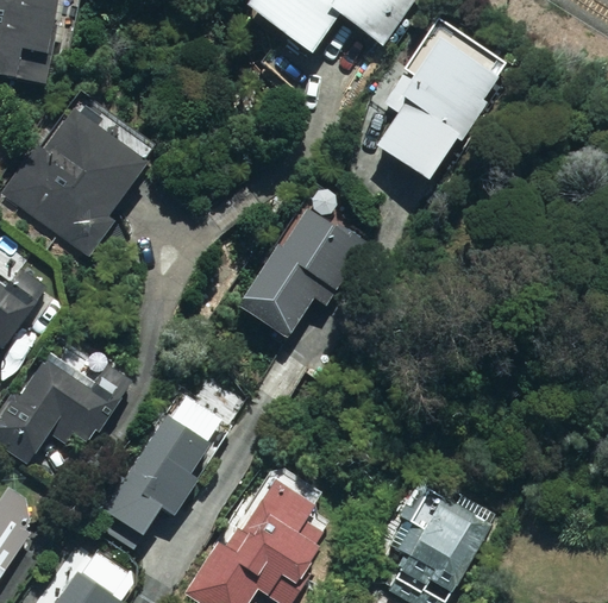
[(0,0),(0,74),(18,77),(23,51),(50,56),(60,0),(0,0)]
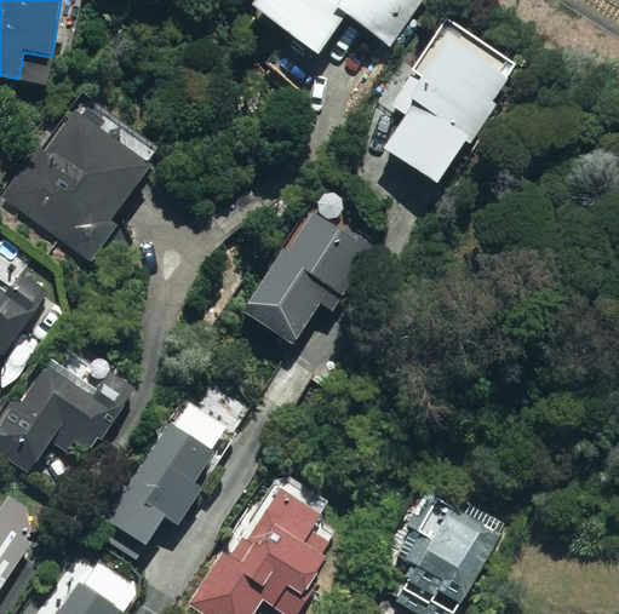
[(258,0),(252,10),(317,57),(347,16),(388,44),(418,0),(258,0)]
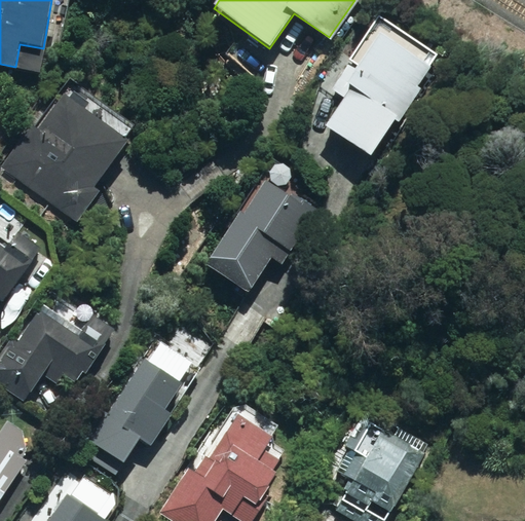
[(439,54),(376,11),(269,164),(336,211),(421,89),(416,86),(439,54)]
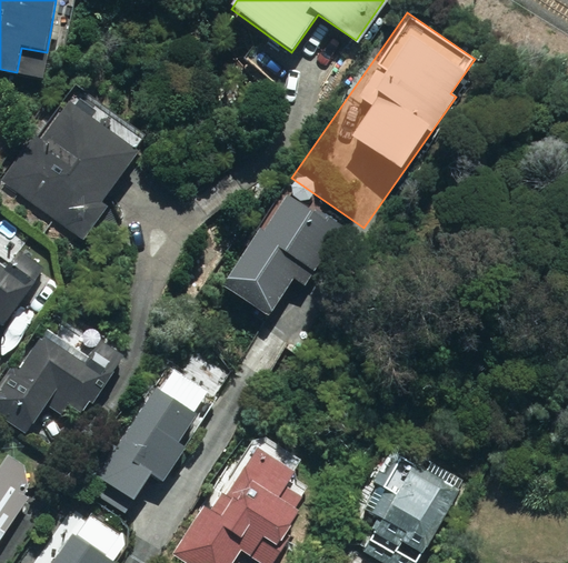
[(106,201),(151,139),(85,91),(71,109),(58,99),(0,178),(83,239),(110,203),(106,201)]
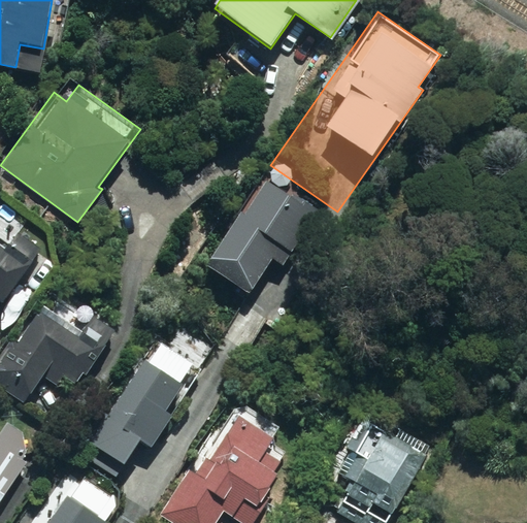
[(284,265),(319,215),(266,180),(206,267),(248,296),(273,258),(284,265)]
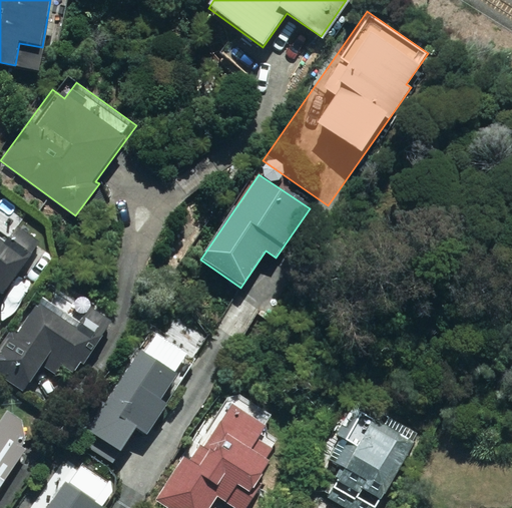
[(34,256),(0,230),(0,293),(5,297),(34,256)]
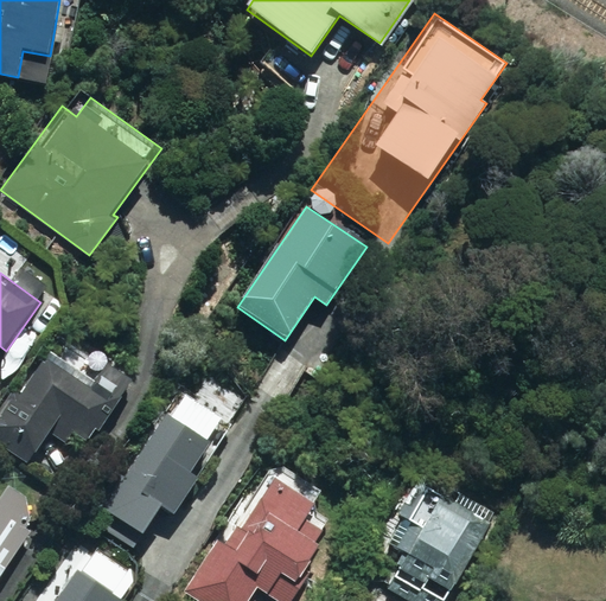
[(50,352),(0,416),(0,443),(26,465),(50,434),(82,458),(121,408),(50,352)]
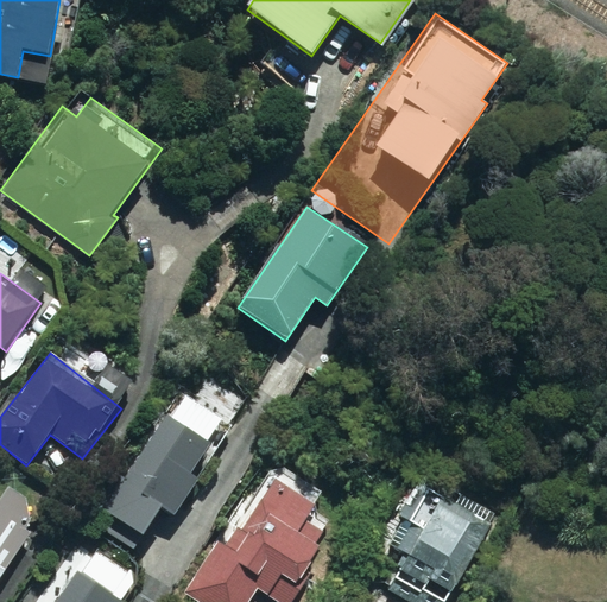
[(213,444),(168,413),(96,521),(133,546),(159,506),(176,517),(202,476),(195,471),(213,444)]
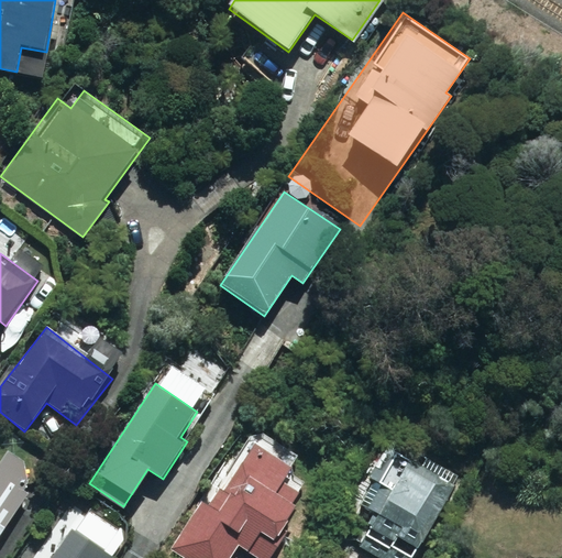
[(208,501),(200,495),(167,542),(190,557),(229,557),(239,545),(257,557),(264,557),(277,540),(274,538),(298,505),(290,499),(299,487),(285,476),(291,466),(253,438),(208,501)]
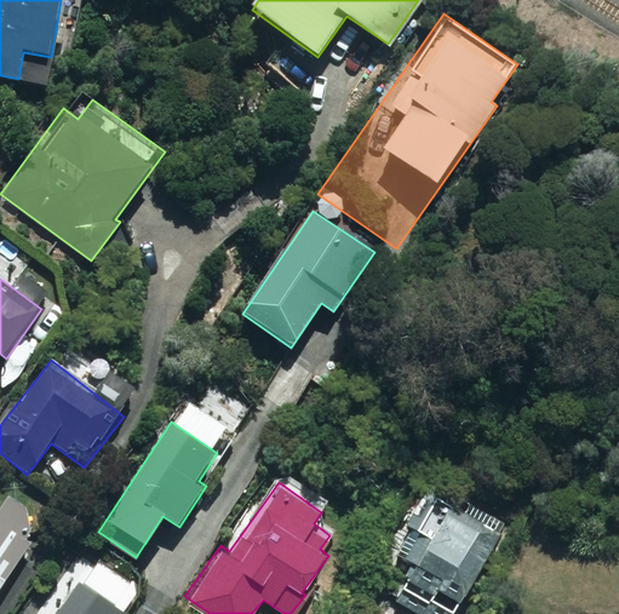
[(394,598),(422,613),(454,613),(503,528),(429,488),(395,549),(414,560),(394,598)]
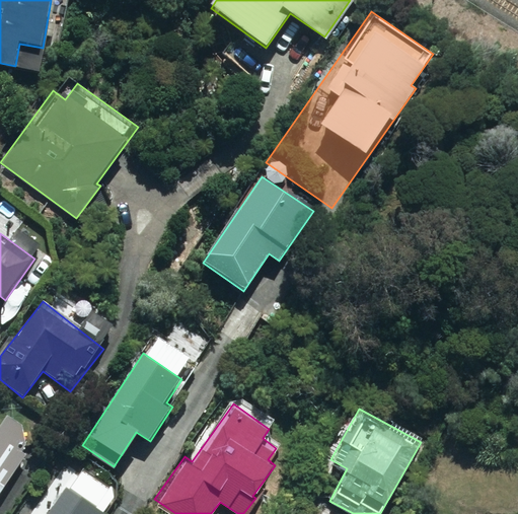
[(6,412),(0,421),(0,492),(26,452),(22,450),(34,431),(6,412)]
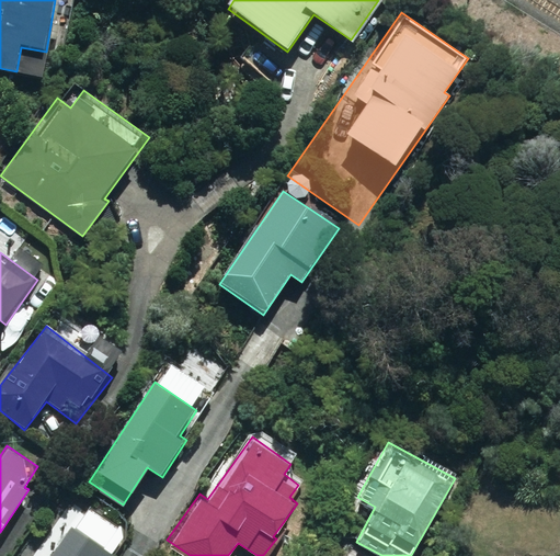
[(110,555),(113,553),(71,522),(46,555),(26,555),(23,554),(21,555),(110,555)]
